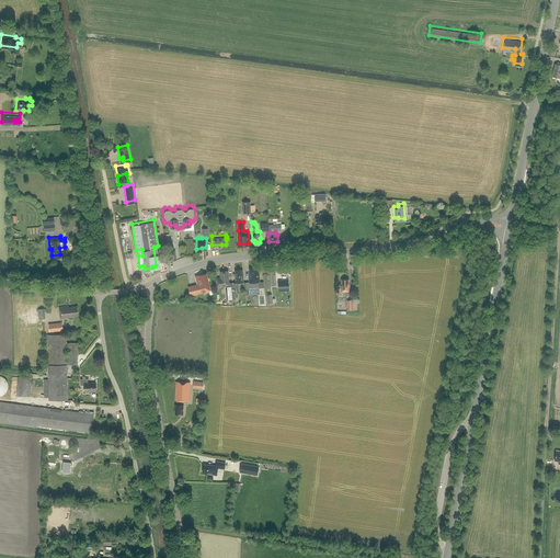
[(259,279),(258,270),(256,265),(249,266),(249,271),(248,271),(248,275),(248,280),(244,280),(244,287),(251,287),(251,285),(258,285),(258,280),(259,279)]
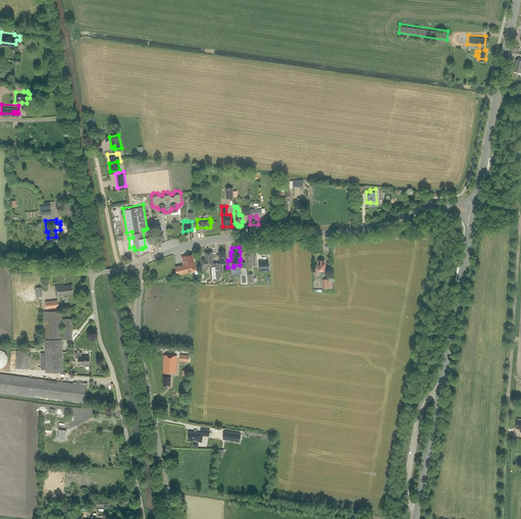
[(218,260),(216,260),(217,275),(217,274),(220,273),(219,270),(221,270),(220,260),(226,260),(225,253),(224,253),(224,248),(218,249),(218,254),(218,260)]
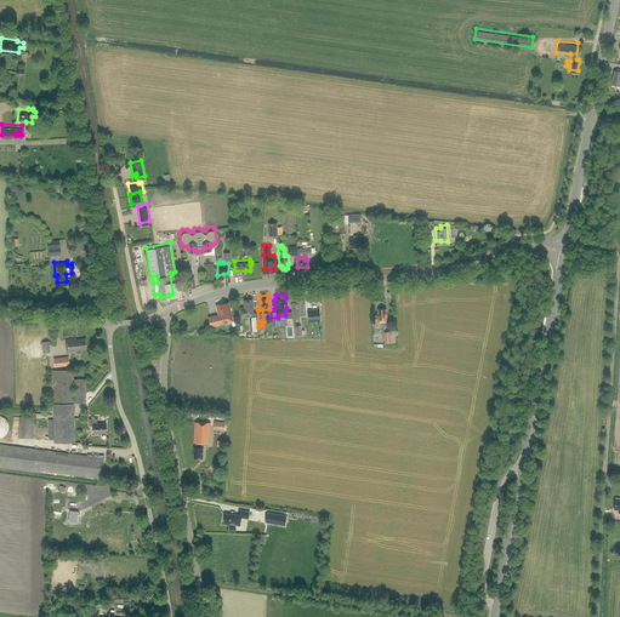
[(254,320),(255,327),(255,330),(259,330),(257,327),(259,327),(257,309),(252,310),(251,296),(243,297),(243,304),(238,304),(239,315),(249,314),(250,320),(254,320)]
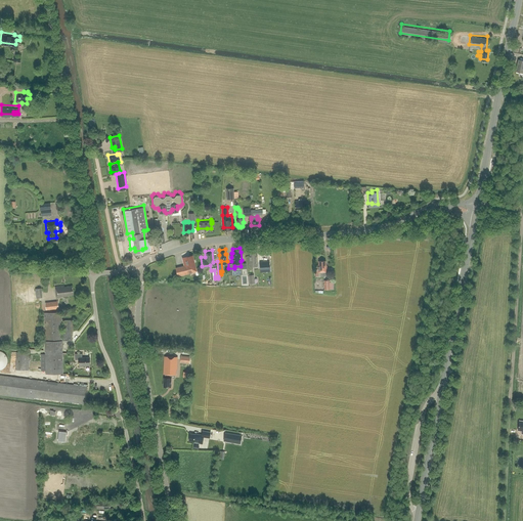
[(177,273),(197,268),(195,266),(193,260),(194,259),(194,257),(193,257),(192,253),(181,256),(183,263),(175,265),(177,273)]
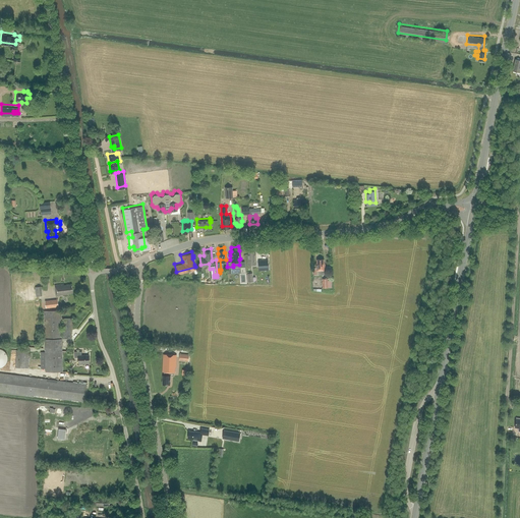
[(318,272),(325,272),(324,264),(323,256),(315,257),(316,261),(315,261),(315,268),(318,268),(318,272)]
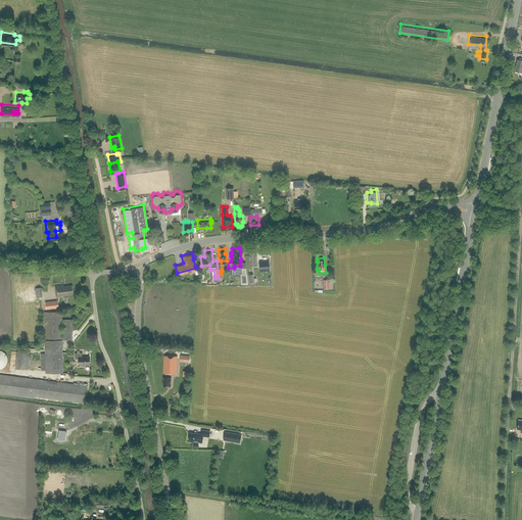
[(268,258),(258,260),(259,269),(269,269),(268,258)]
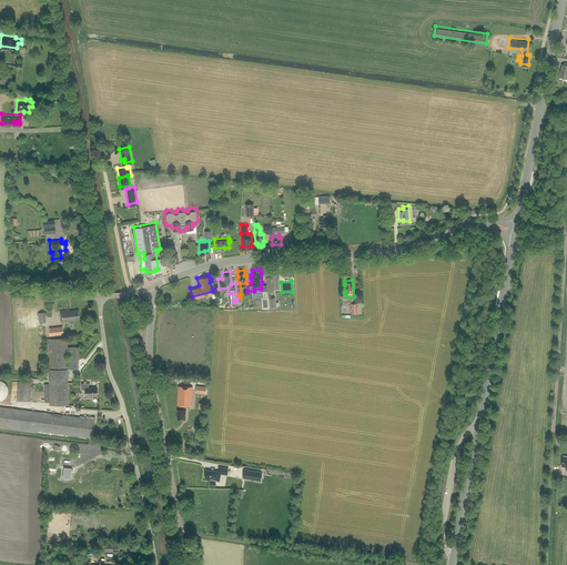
[(74,316),(79,316),(78,308),(69,309),(69,308),(60,309),(61,320),(76,319),(74,316)]
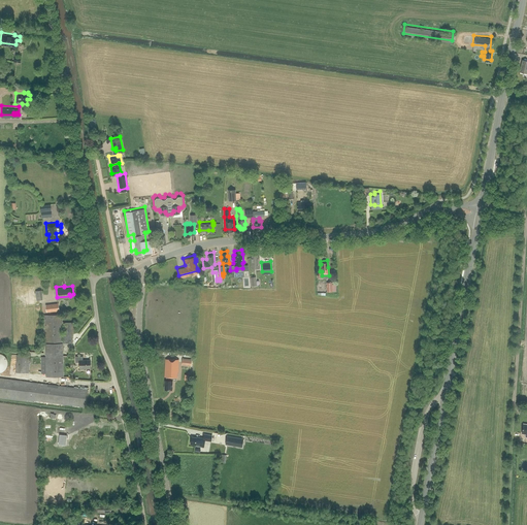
[(58,308),(58,301),(45,302),(45,309),(58,308)]
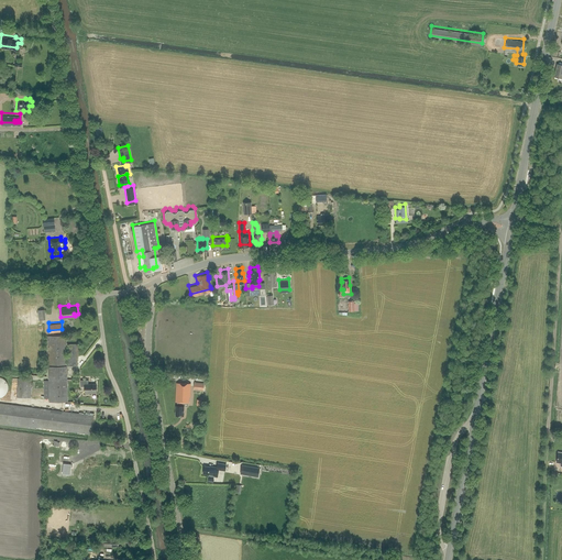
[(77,353),(77,341),(66,341),(67,361),(66,361),(65,333),(46,333),(48,399),(67,398),(66,363),(76,363),(76,353),(77,353)]
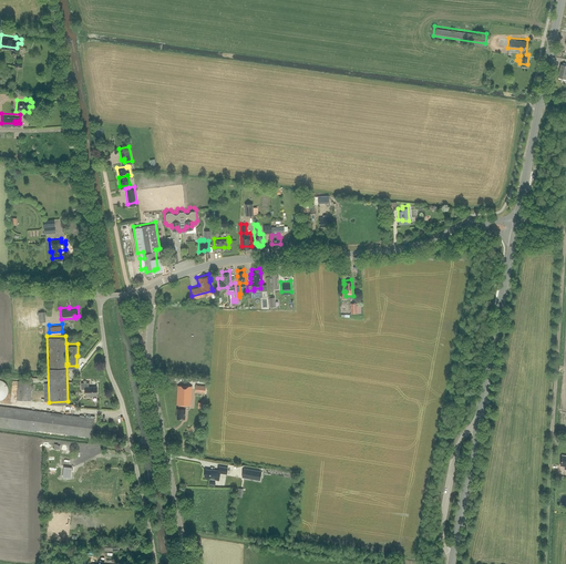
[(17,378),(16,397),(30,398),(31,379),(17,378)]
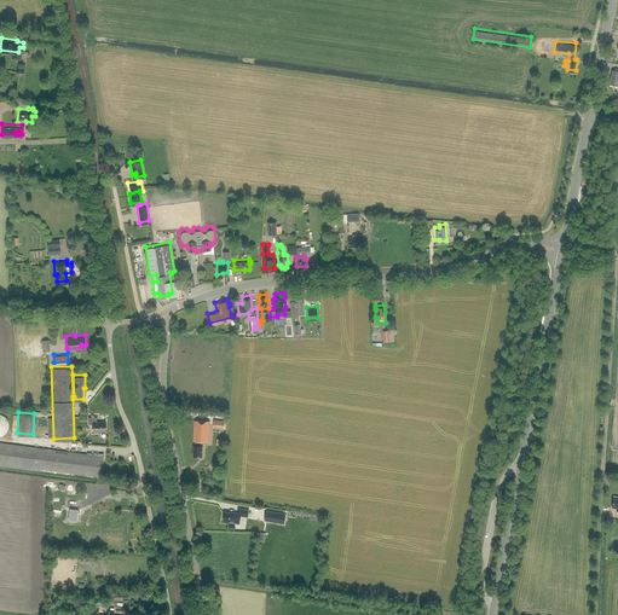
[(92,429),(105,429),(105,419),(96,419),(96,415),(87,415),(87,422),(92,422),(92,429)]
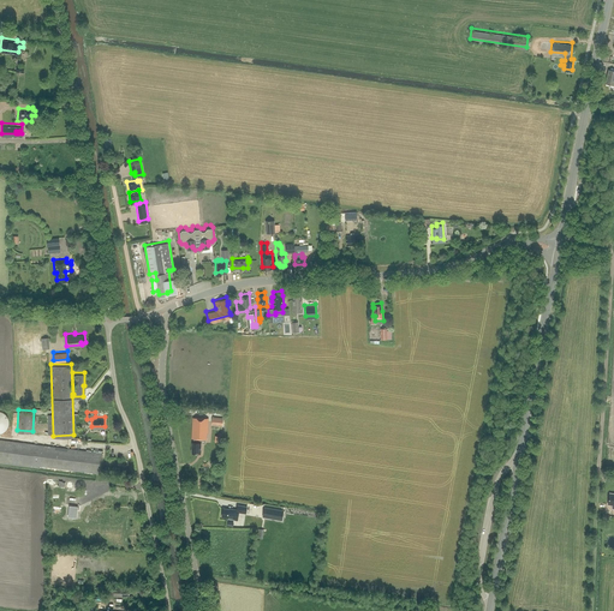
[(210,423),(221,424),(222,414),(212,414),(210,423)]
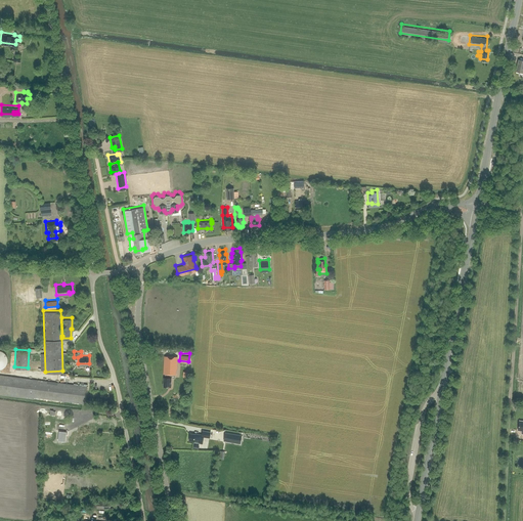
[(176,372),(177,354),(163,354),(163,372),(164,372),(164,375),(163,375),(163,381),(162,381),(162,383),(163,383),(163,384),(170,384),(170,376),(170,372),(176,372)]
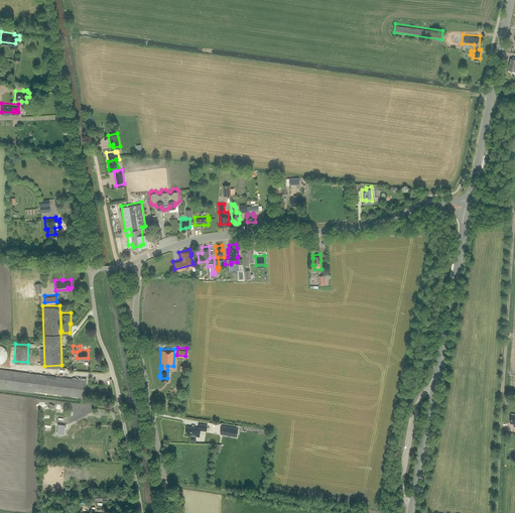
[(86,378),(0,366),(0,386),(57,394),(57,392),(83,395),(86,378)]
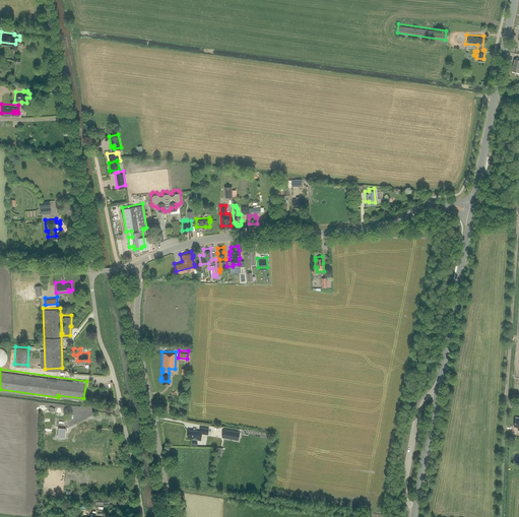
[(73,440),(74,431),(84,432),(84,428),(90,428),(90,425),(94,425),(95,414),(80,413),(79,417),(74,417),(74,412),(69,411),(68,425),(69,425),(68,439),(73,440)]
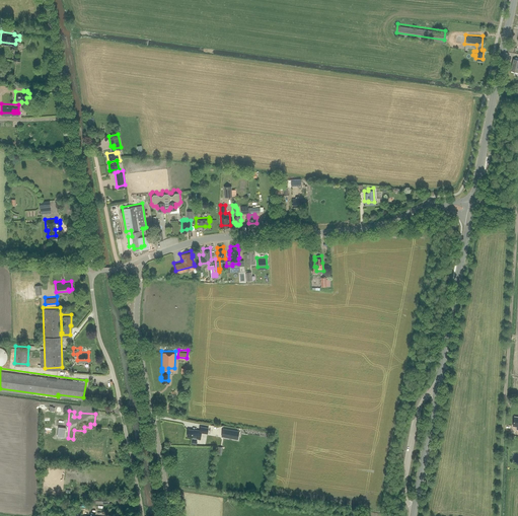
[(191,436),(200,437),(201,430),(207,431),(208,426),(200,424),(199,428),(195,428),(188,427),(187,434),(191,435),(191,436)]
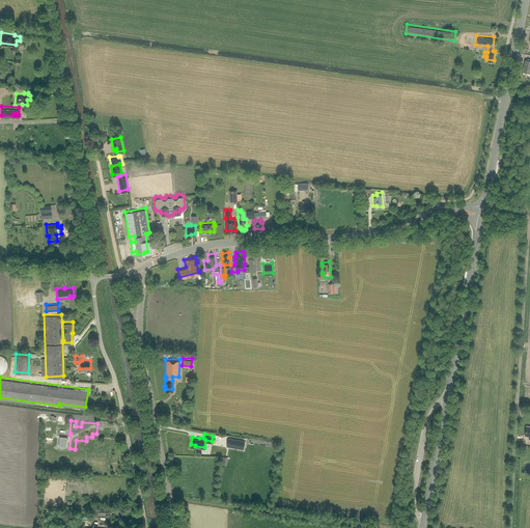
[(227,436),(226,444),(243,447),(244,439),(227,436)]
